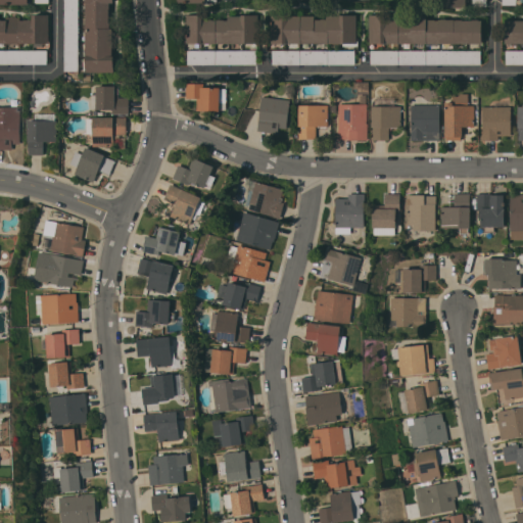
[(79,0),(79,70),(64,70),(64,0),(79,0)]
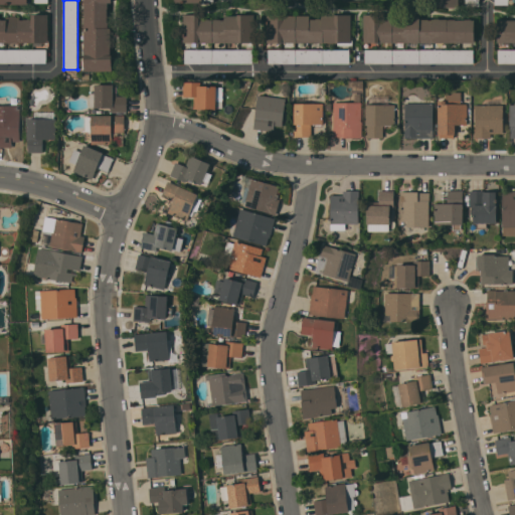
[(112,0),(112,2),(108,2),(108,22),(109,22),(109,27),(111,27),(111,54),(112,54),(112,70),(84,70),(84,69),(81,69),(81,58),(84,58),(84,27),(81,27),(81,17),(84,17),(84,0),(112,0)]
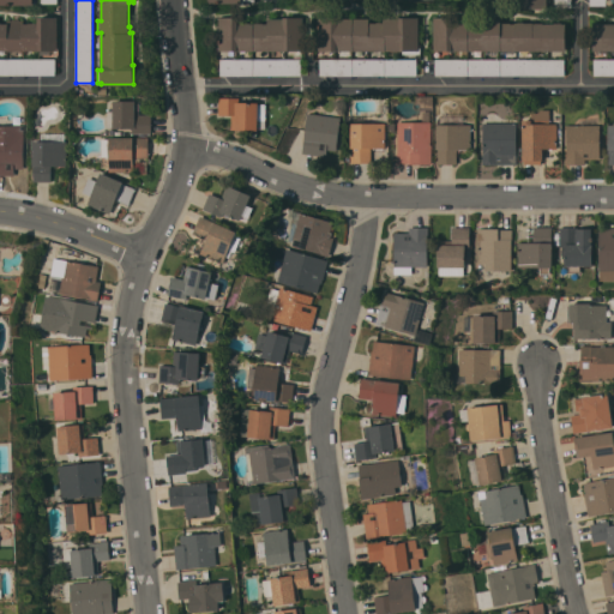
[(0,23),(1,23),(6,23),(6,20),(12,20),(12,19),(18,19),(18,20),(23,20),(23,23),(29,24),(29,23),(38,23),(38,17),(58,17),(58,50),(50,50),(50,55),(40,55),(40,50),(0,50),(0,23)]
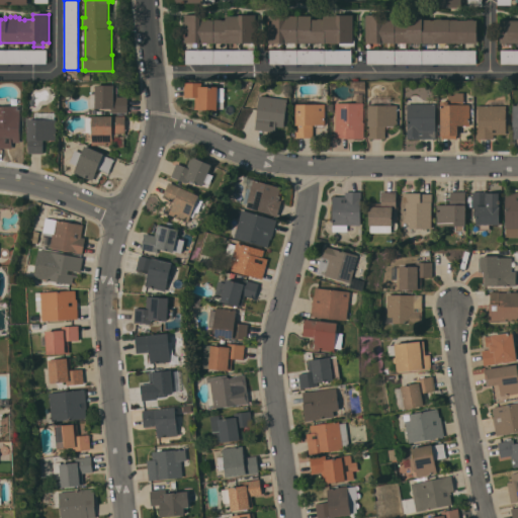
[(256,42),(184,42),(184,30),(183,30),(183,21),(184,21),(184,14),(200,14),(200,19),(223,19),(226,19),(226,15),(240,15),(240,14),(256,14),(256,42)]
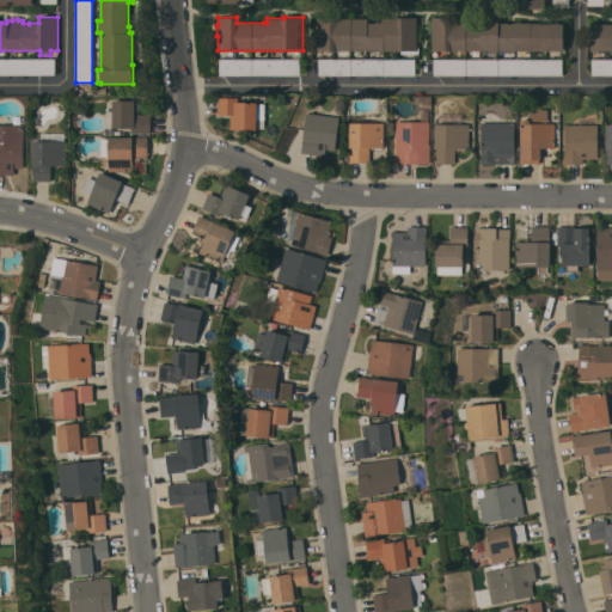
[(317,50),(317,17),(336,17),(336,18),(368,18),(368,23),(375,23),(375,22),(383,22),(383,18),(398,18),(398,17),(417,18),(417,50),(317,50)]
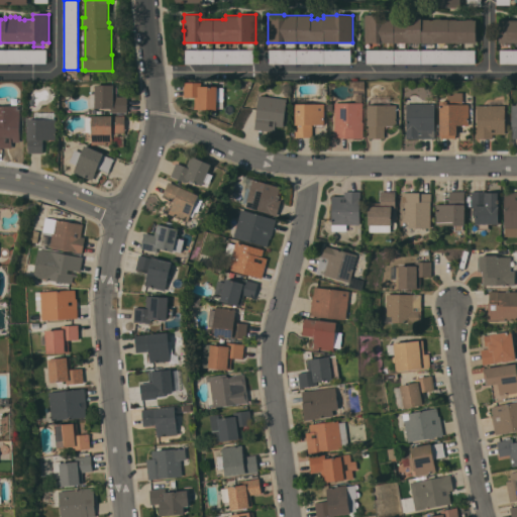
[(366,14),(384,14),(384,20),(407,20),(407,15),(422,15),(422,19),(430,19),(430,20),(433,20),(433,19),(436,19),(436,18),(441,18),(441,19),(457,19),(457,20),(467,20),(467,19),(474,19),(474,20),(477,20),(477,42),(433,42),(433,45),(422,45),(422,42),(420,42),(420,45),(409,45),(409,42),(366,42),(366,14)]
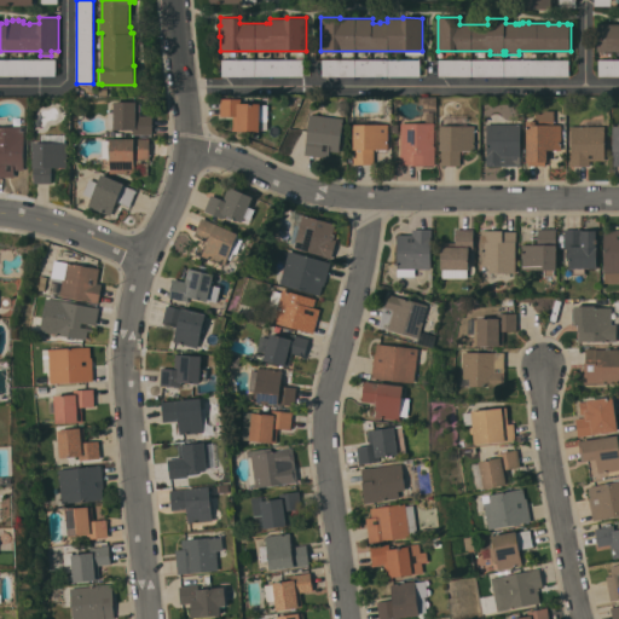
[(618,23),(618,55),(618,51),(613,51),(613,53),(602,53),(602,51),(597,51),(597,23),(618,23)]
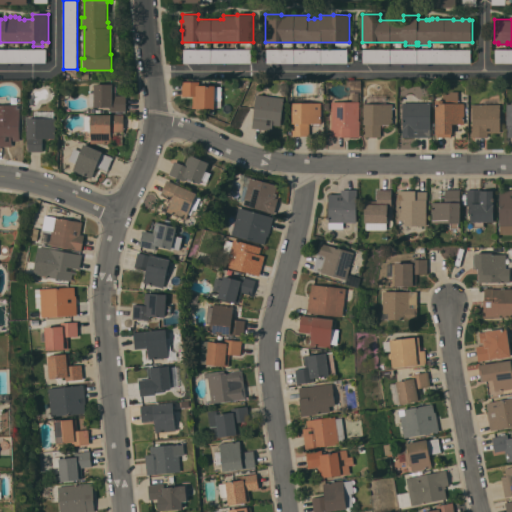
[(0,49),(46,49),(46,63),(0,62),(0,49)]
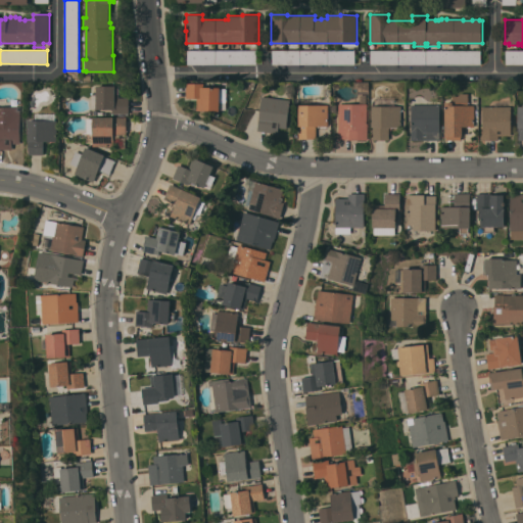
[(187,64),(187,50),(256,50),(256,63),(187,64)]
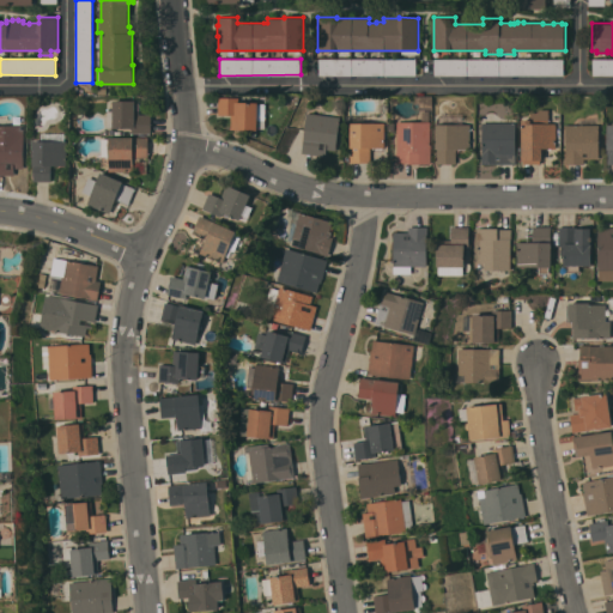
[(417,59),(417,76),(320,76),(320,59),(417,59)]
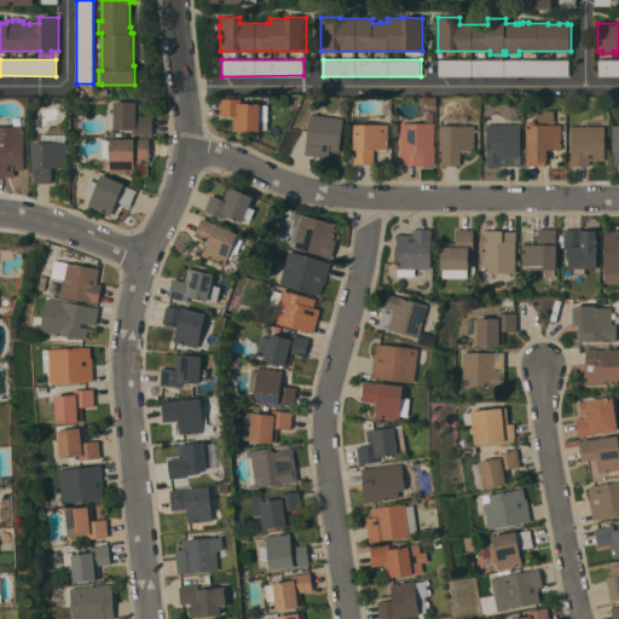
[(570,59),(570,76),(439,75),(439,59),(570,59)]
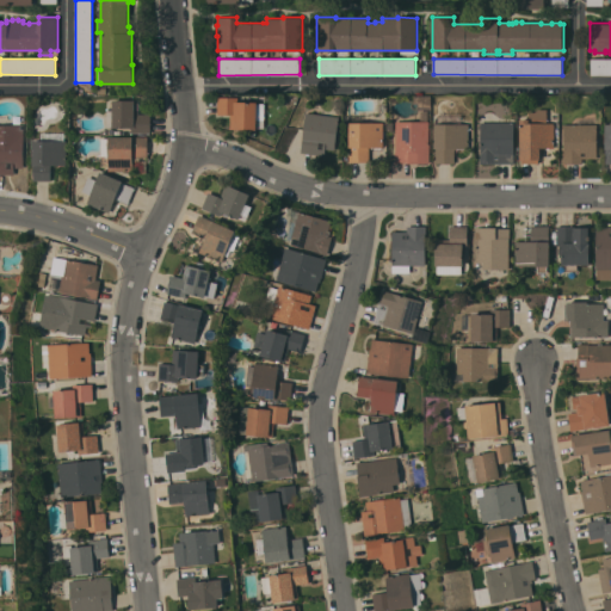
[(610,59),(610,75),(591,75),(592,59),(610,59)]
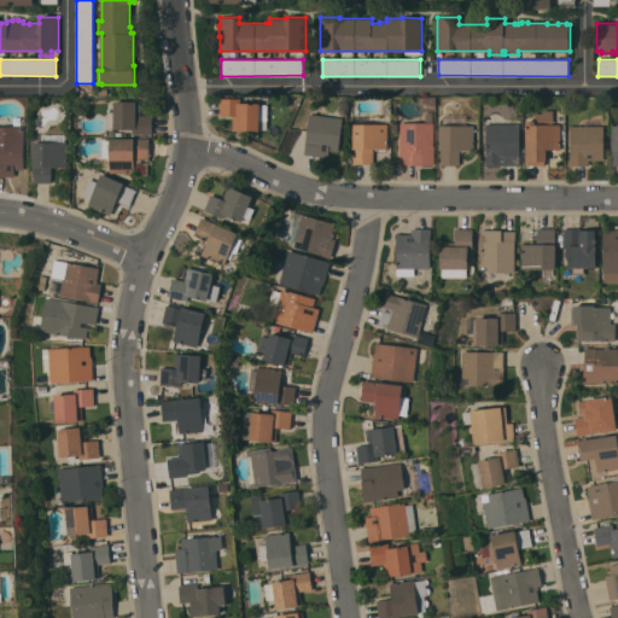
[(242,98),(242,103),(261,103),(261,104),(268,104),(268,129),(260,129),(260,130),(237,130),(233,130),(233,115),(221,115),(221,98),(242,98)]
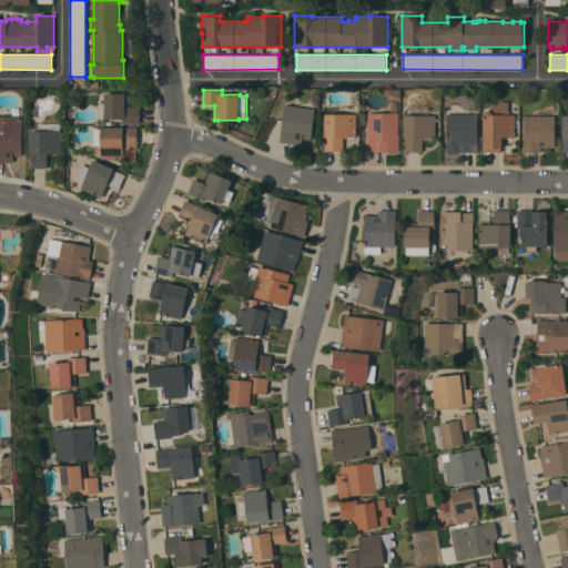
[(104,93),(125,93),(125,105),(141,105),(141,123),(131,123),(128,121),(122,121),(122,119),(104,119),(104,93)]
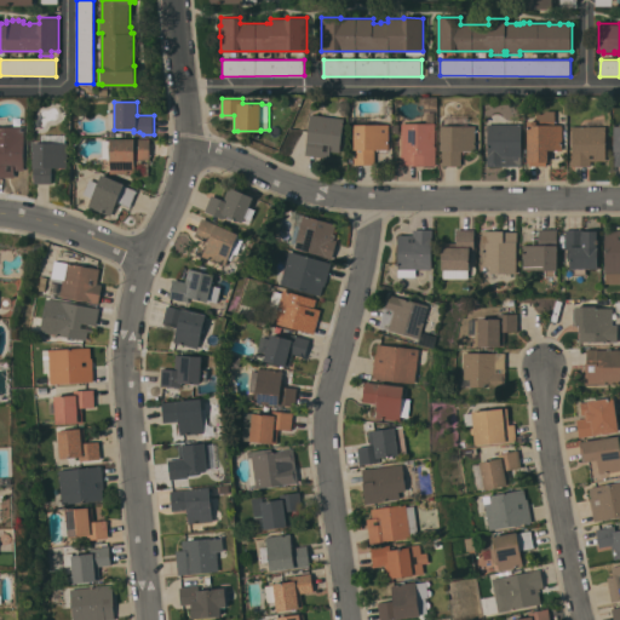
[(340,153),(331,151),(329,158),(305,154),(310,114),(344,119),(340,153)]
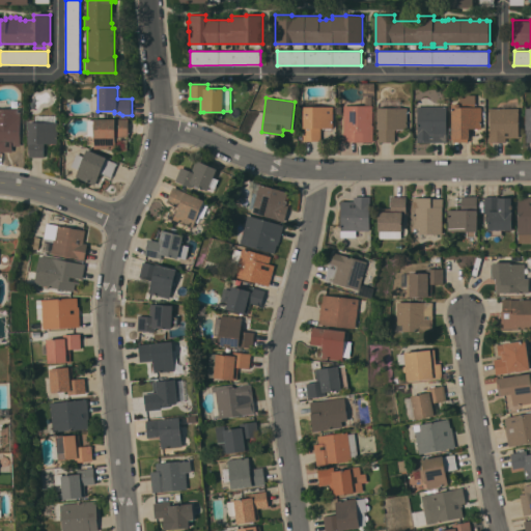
[(481,129),(470,129),(469,138),(468,138),(468,142),(453,141),(453,138),(451,138),(452,104),(475,104),(475,107),(482,107),(481,129)]
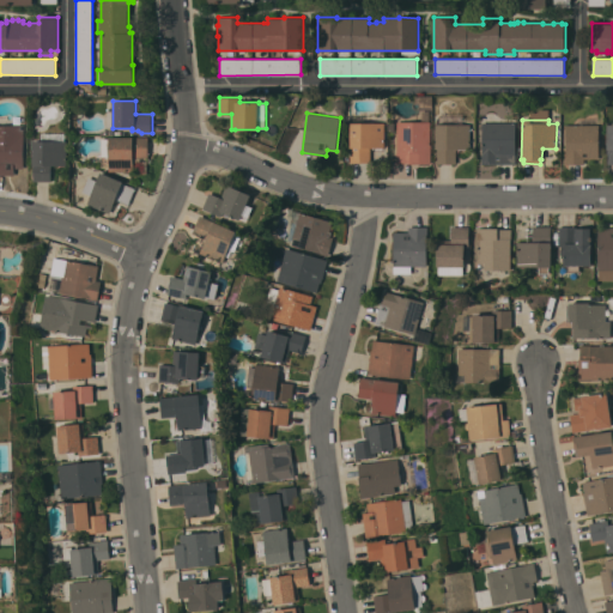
[(431,164),(411,164),(411,162),(398,162),(398,121),(431,121),(431,164)]
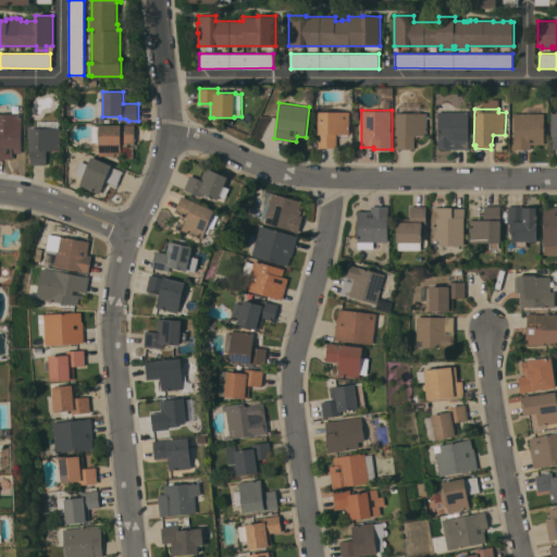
[(469,111),(469,149),(450,149),(438,149),(438,111),(469,111)]
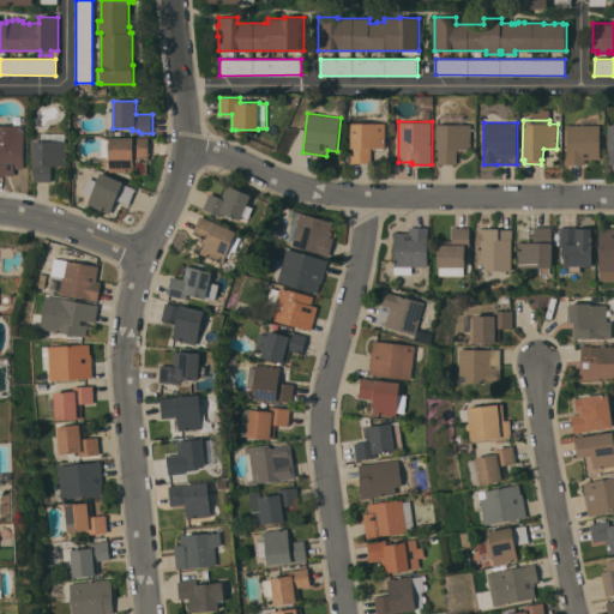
[(385,148),(372,148),(372,162),(350,162),(350,124),(385,124),(385,148)]
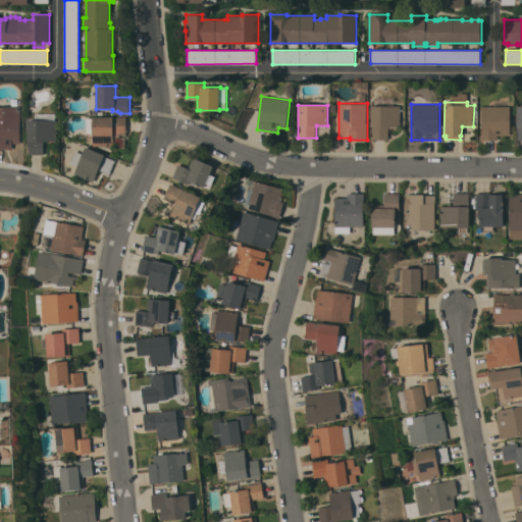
[(401,127),(388,126),(388,140),(371,140),(371,105),(401,106),(401,127)]
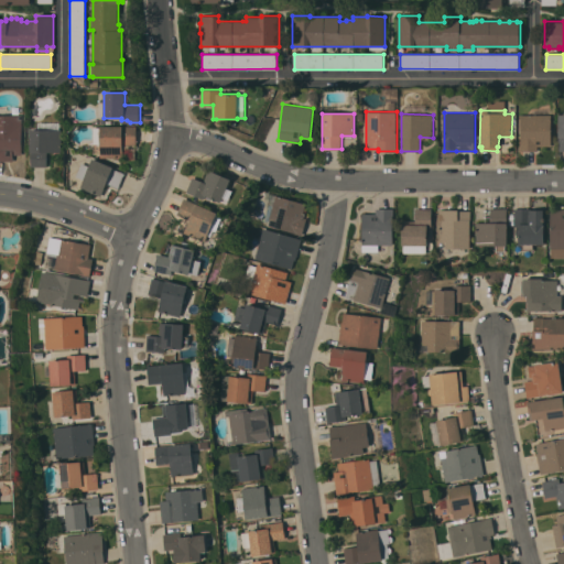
[(552,145),(537,145),(538,151),(520,151),(520,116),(551,115),(552,145)]
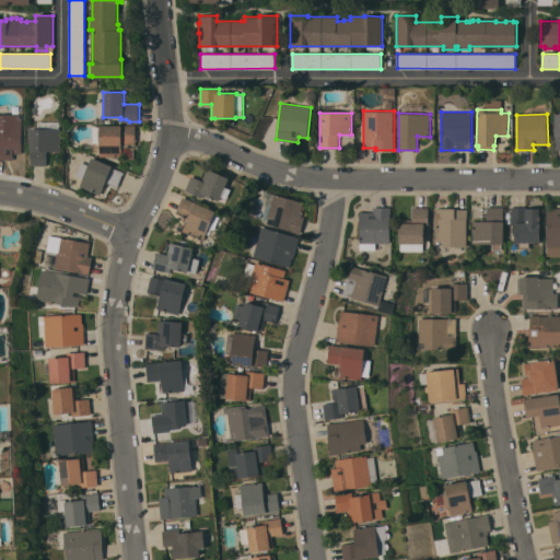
[(0,115),(22,115),(22,154),(13,154),(13,160),(0,160),(0,115)]
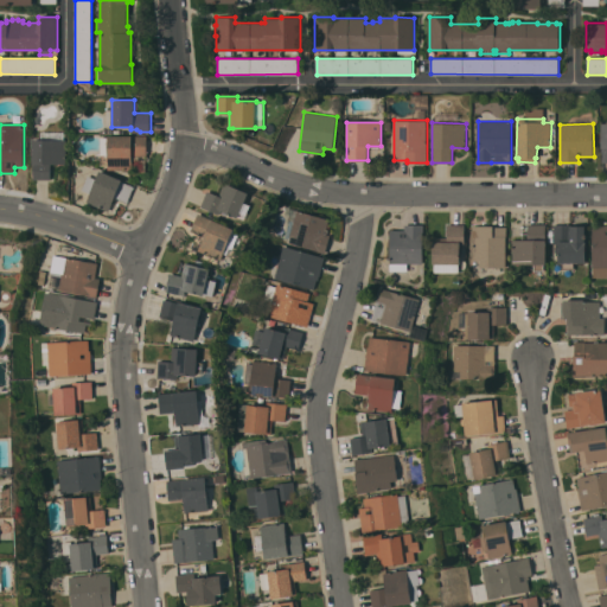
[(147,155),(133,155),(133,170),(108,170),(108,166),(101,166),(101,154),(101,138),(108,138),(108,135),(147,135),(147,155)]
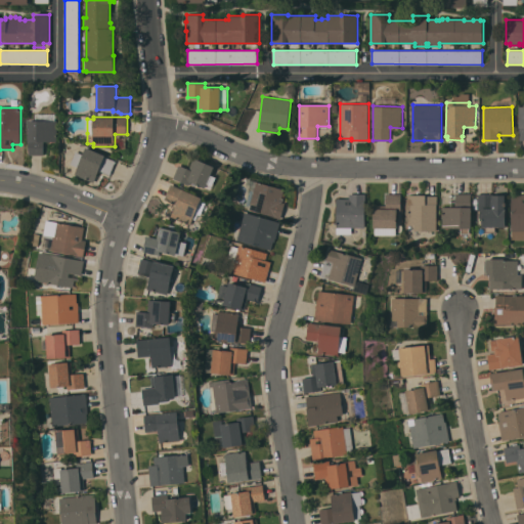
[(57,141),(44,141),(44,155),(29,155),(29,141),(28,141),(28,121),(57,121),(57,141)]
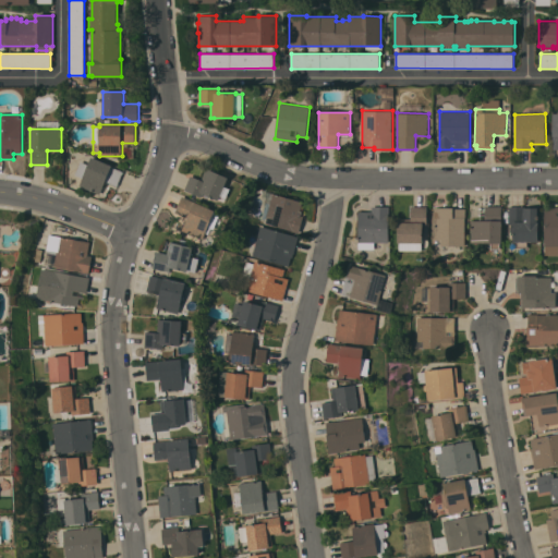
[(118,185),(106,180),(100,194),(80,185),(92,157),(123,171),(118,185)]
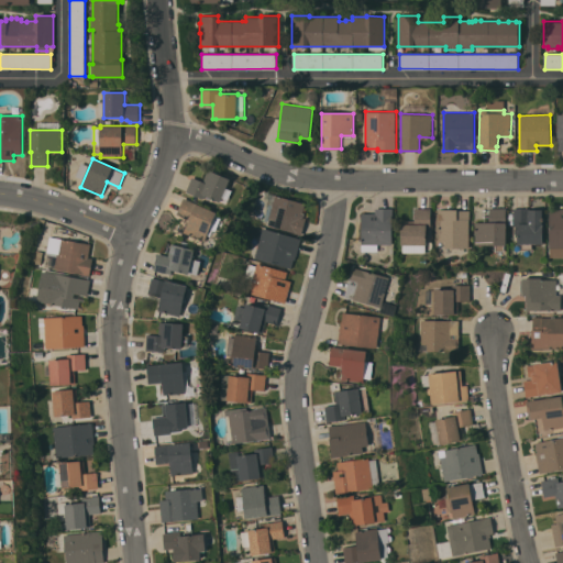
[(192,177),(203,181),(209,169),(231,179),(227,188),(232,190),(229,200),(223,197),(221,202),(205,196),(203,199),(186,191),(192,177)]
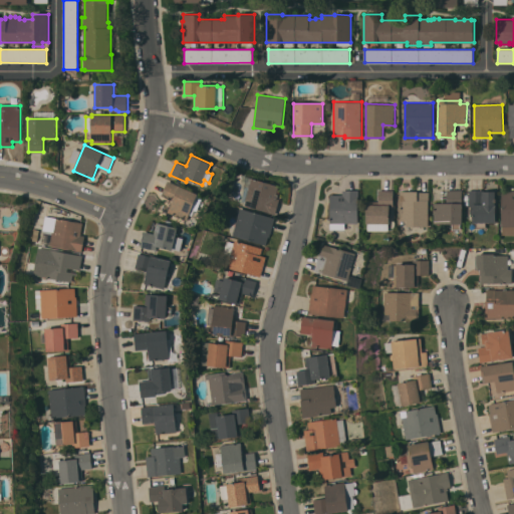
[(251,178),(279,186),(276,194),(278,195),(277,198),(280,199),(275,215),(268,213),(268,212),(244,205),(251,178)]
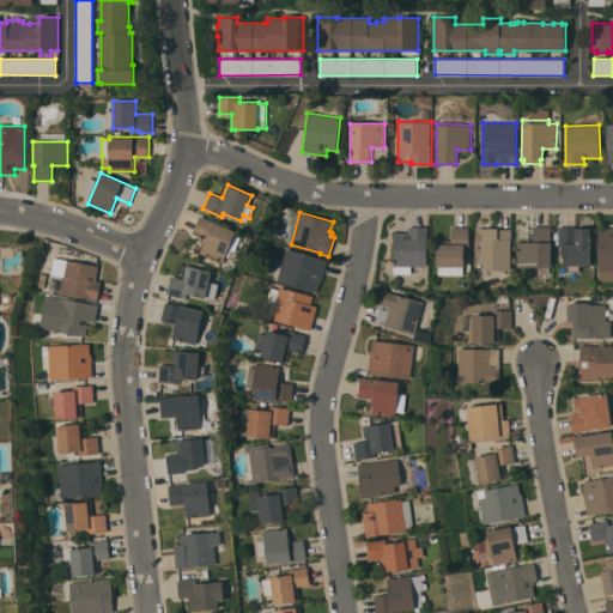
[(201,253),(207,240),(193,234),(200,216),(237,231),(236,232),(242,235),(235,252),(229,249),(223,262),(201,253)]
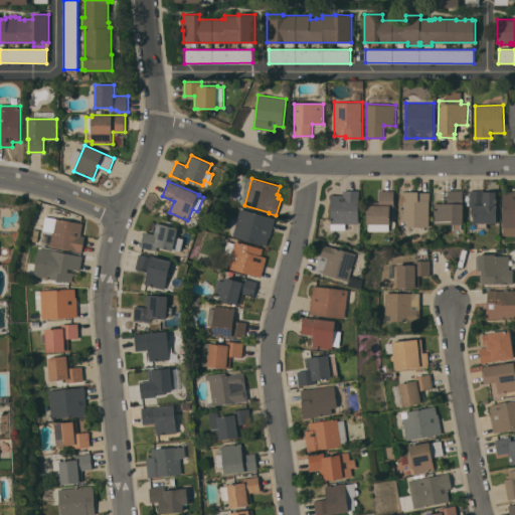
[(393,190),(394,208),(390,208),(390,223),(367,224),(367,204),(379,204),(379,190),(393,190)]
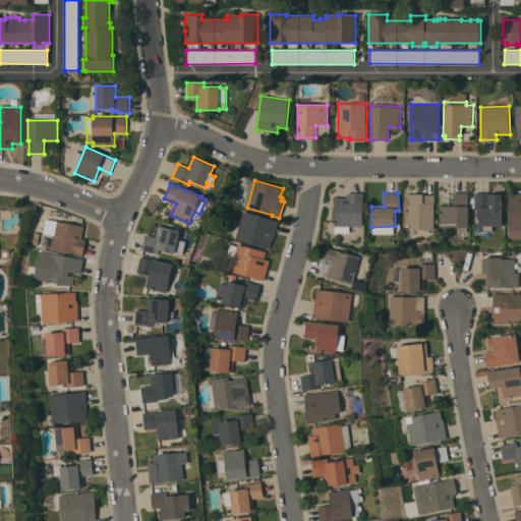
[(468,227),(440,227),(440,207),(453,207),(453,192),(468,192),(468,227)]
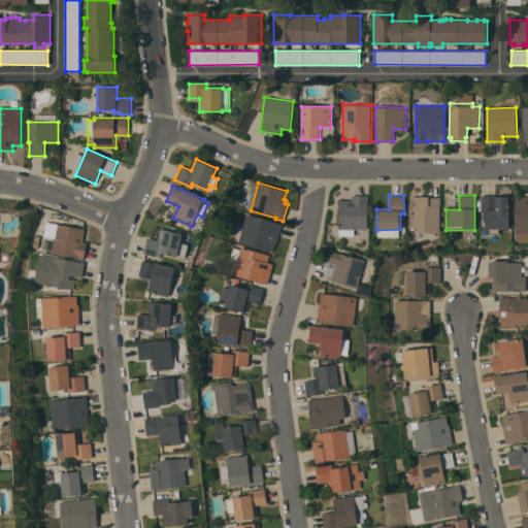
[(527,241),(516,241),(516,231),(515,231),(515,197),(524,197),(524,195),(527,195),(527,241)]
